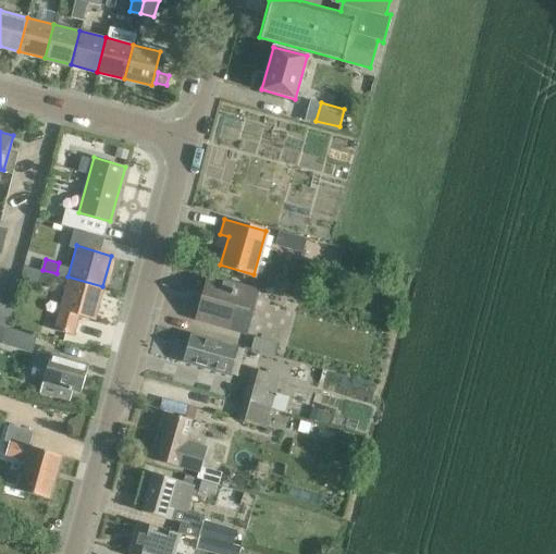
[(53,282),(57,273),(42,270),(40,279),(53,282)]
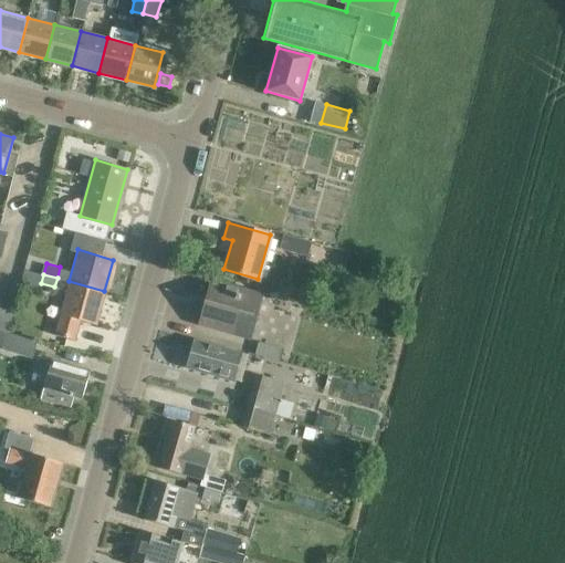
[(251,313),(258,292),(212,279),(199,323),(232,332),(239,310),(251,313)]
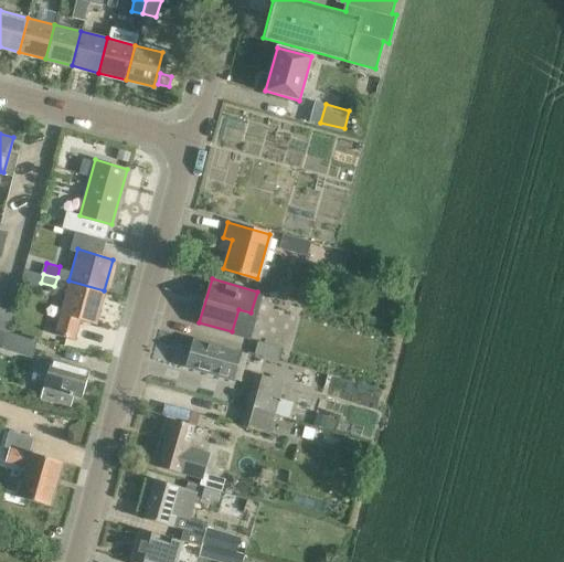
[(104,290),(68,281),(53,332),(74,338),(80,319),(95,324),(104,290)]
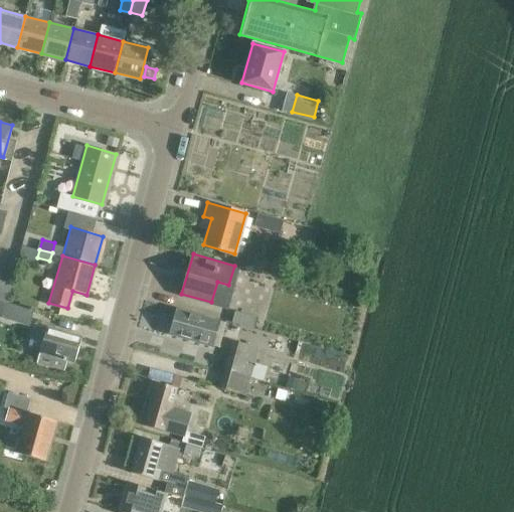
[(13,278),(2,276),(0,284),(0,298),(7,300),(13,278)]
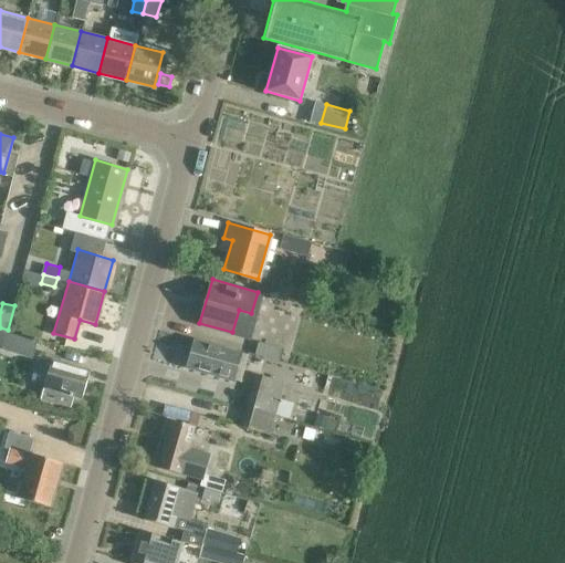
[(32,356),(37,340),(4,332),(0,348),(32,356)]
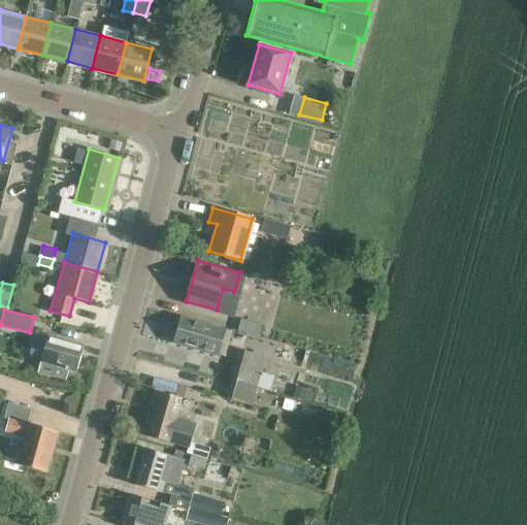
[(241,330),(245,318),(221,310),(217,323),(241,330)]
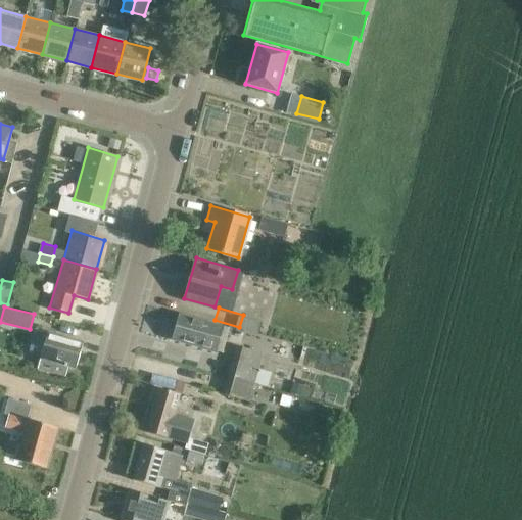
[(226,337),(229,327),(180,313),(173,337),(217,350),(221,336),(226,337)]
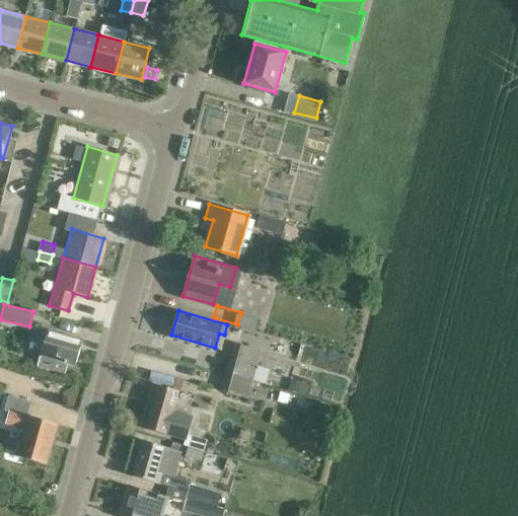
[(74,364),(81,338),(47,328),(40,355),(74,364)]
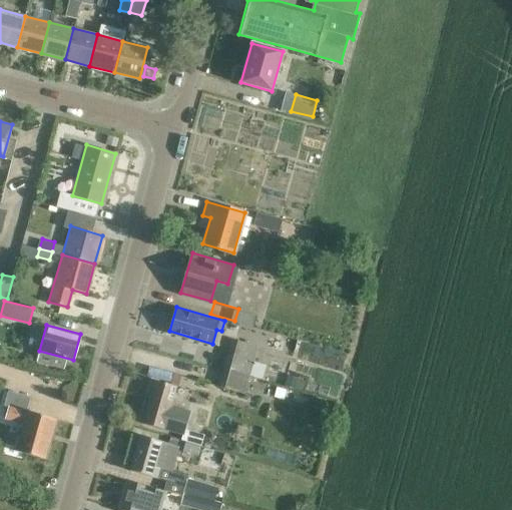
[(232,338),(224,367),(249,374),(258,345),(232,338)]
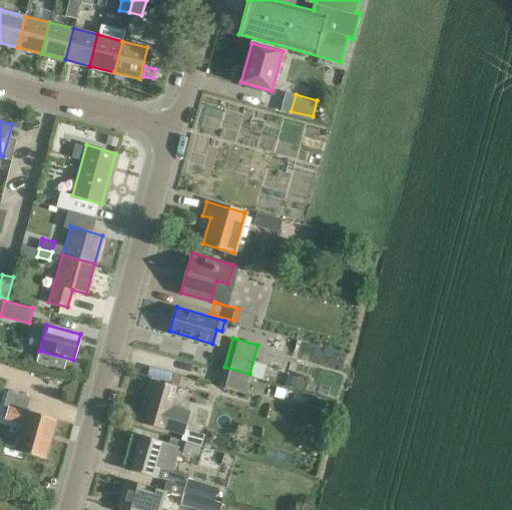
[(244,392),(249,374),(224,367),(219,385),(244,392)]
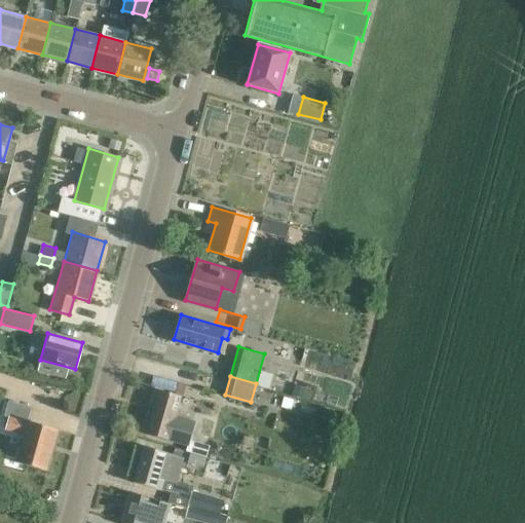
[(186,444),(184,450),(207,456),(210,445),(189,440),(194,421),(175,416),(181,396),(157,388),(145,433),(186,444)]
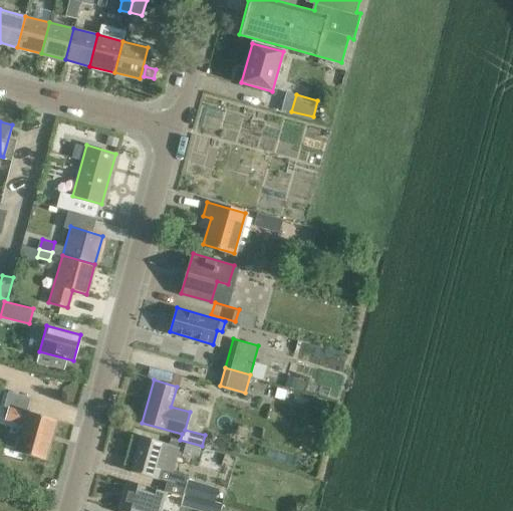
[(45,460),(56,420),(25,411),(29,397),(7,391),(3,405),(7,407),(4,419),(14,422),(13,428),(20,430),(14,451),(45,460)]
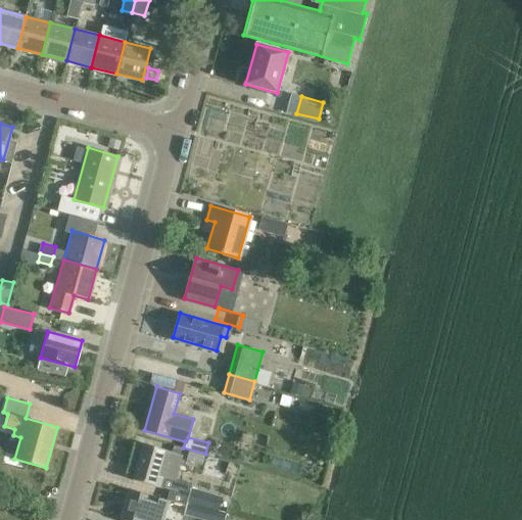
[(132,479),(161,487),(164,477),(175,480),(182,454),(142,443),(132,479)]
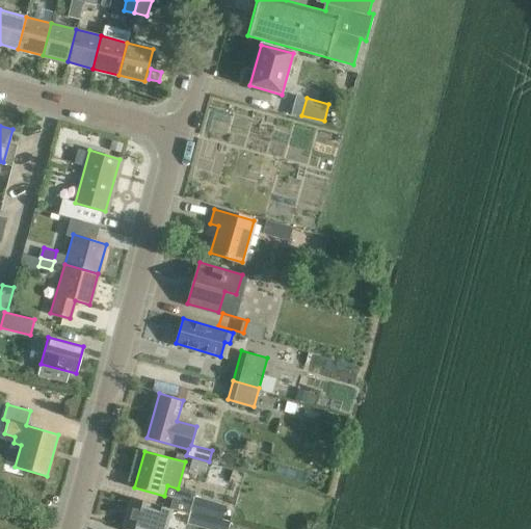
[(226,503),(194,494),(190,507),(221,516),(226,503)]
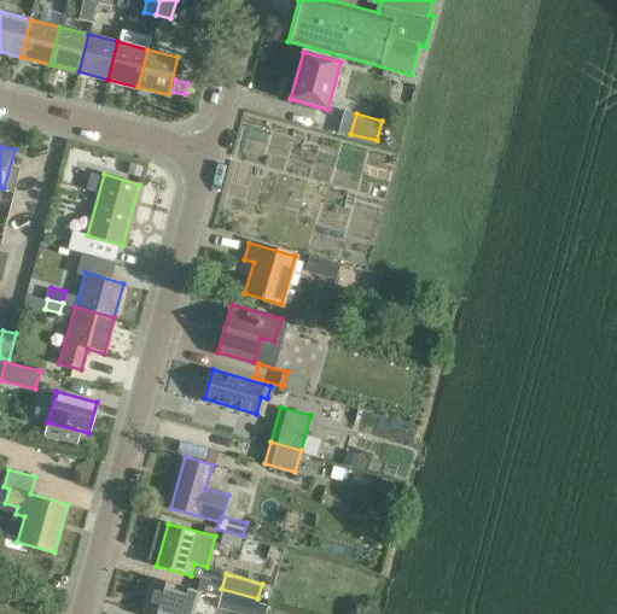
[(191,613),(198,591),(216,596),(221,580),(199,574),(196,590),(153,578),(143,613),(191,613)]
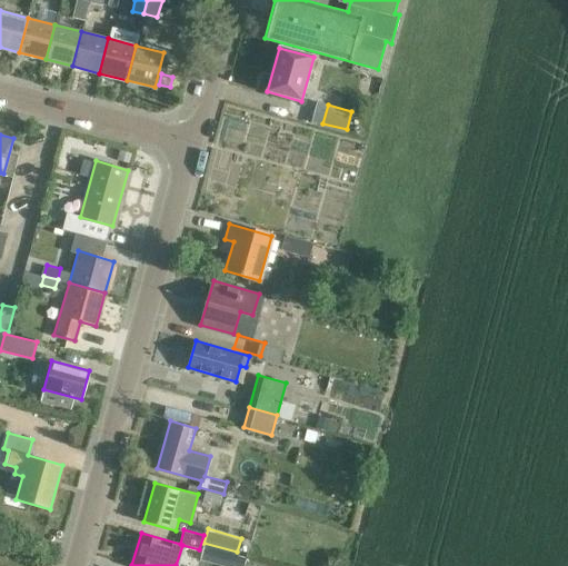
[(221,563),(225,549),(203,544),(200,556),(221,563)]
